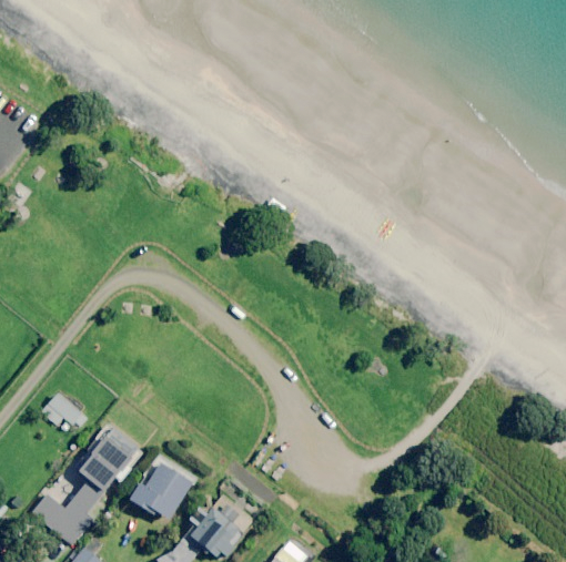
[(57,389),(41,408),(58,421),(64,415),(80,427),(89,415),(57,389)]
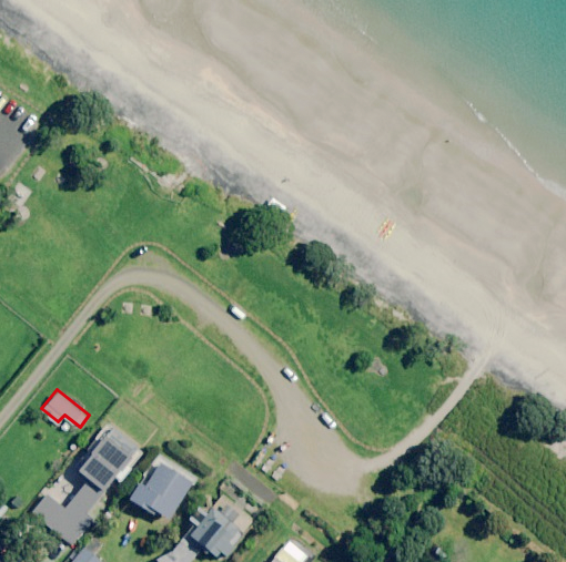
[(102,467),(124,483),(150,451),(128,435),(102,467)]
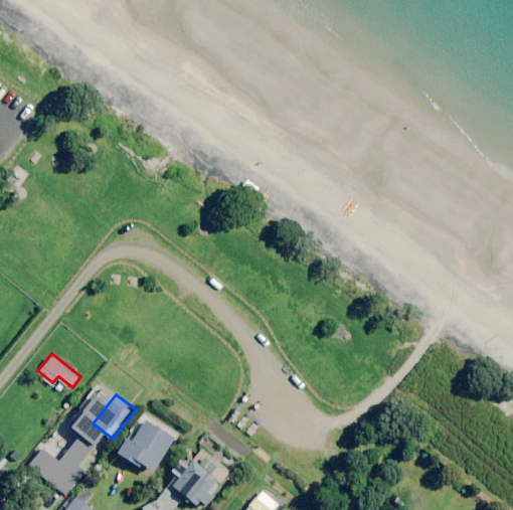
[(70,413),(54,434),(77,453),(80,448),(94,459),(104,447),(91,436),(94,433),(70,413)]
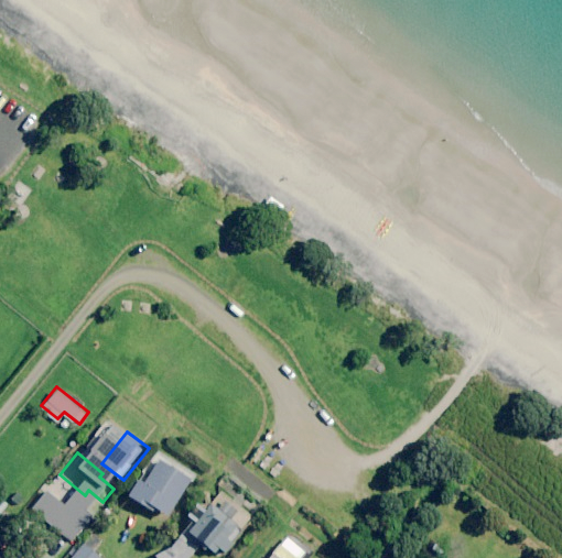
[(139,480),(128,498),(152,512),(155,507),(168,515),(191,479),(160,459),(144,483),(139,480)]
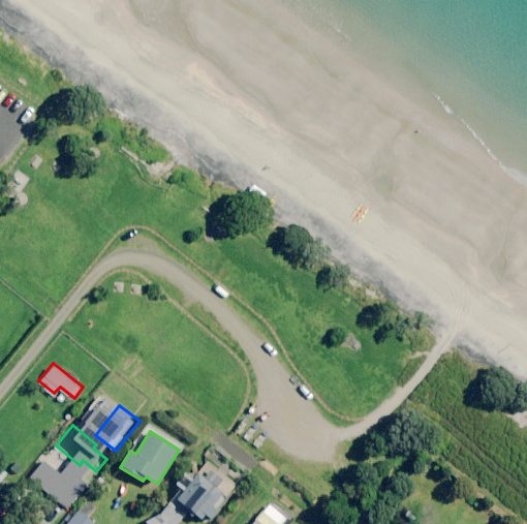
[(207,519),(212,523),(221,511),(215,506),(226,493),(198,471),(171,506),(168,504),(162,512),(145,521),(149,523),(178,523),(187,514),(193,518),(194,517),(204,523),(207,519)]
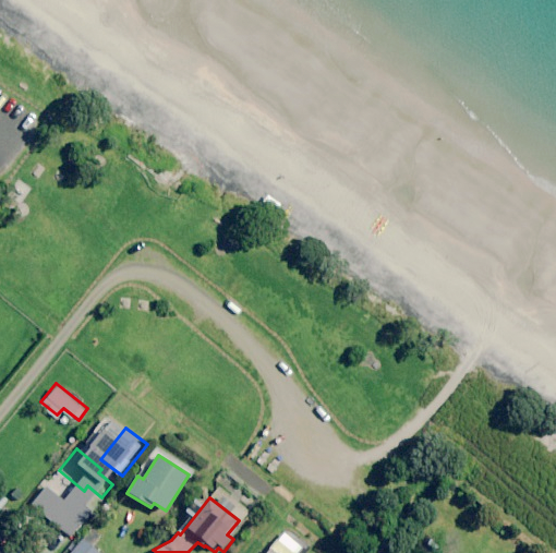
[(87,513),(79,506),(65,525),(74,530),(87,513)]
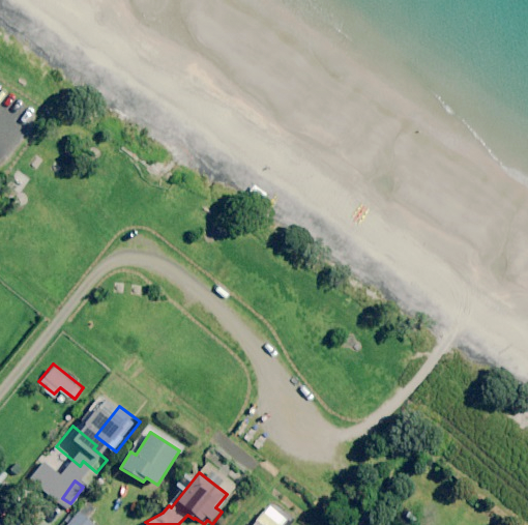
[(286,524),(293,516),(273,500),(253,524),(286,524)]
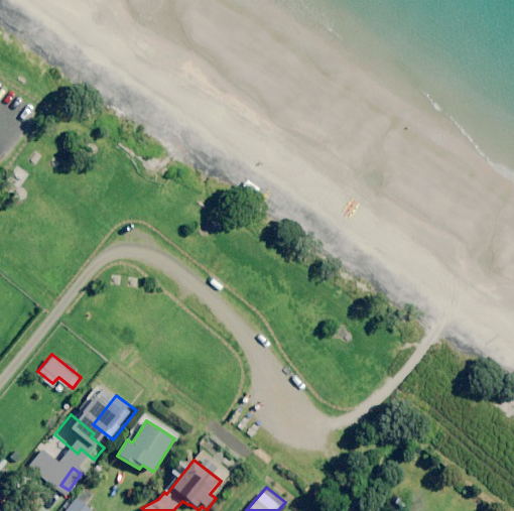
[(65,509),(67,510),(91,510),(94,508),(79,495),(65,509)]
